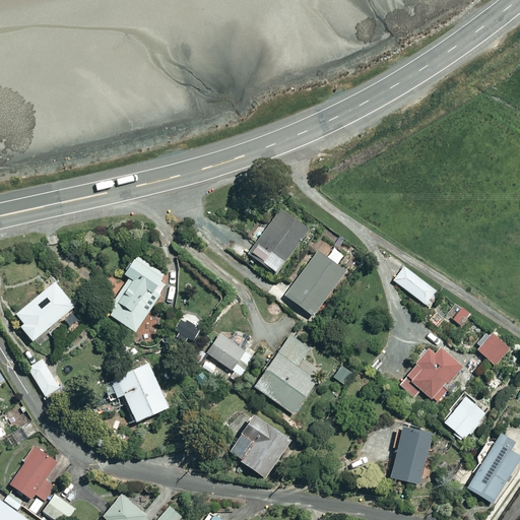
[(284,210),(249,255),(277,278),(314,234),(284,210)]
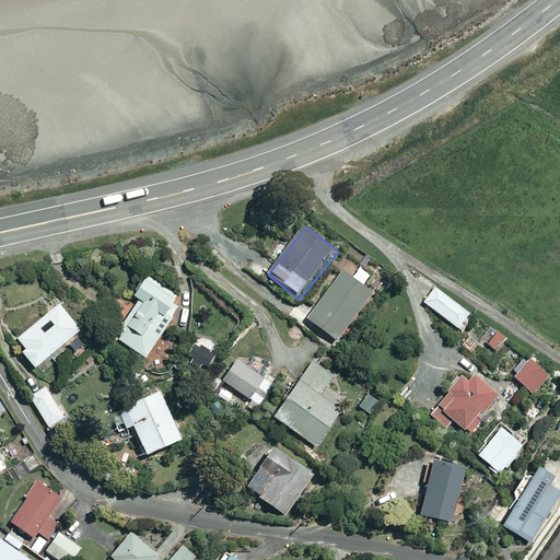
[(342,271),(310,319),(341,341),(374,293),(342,271)]
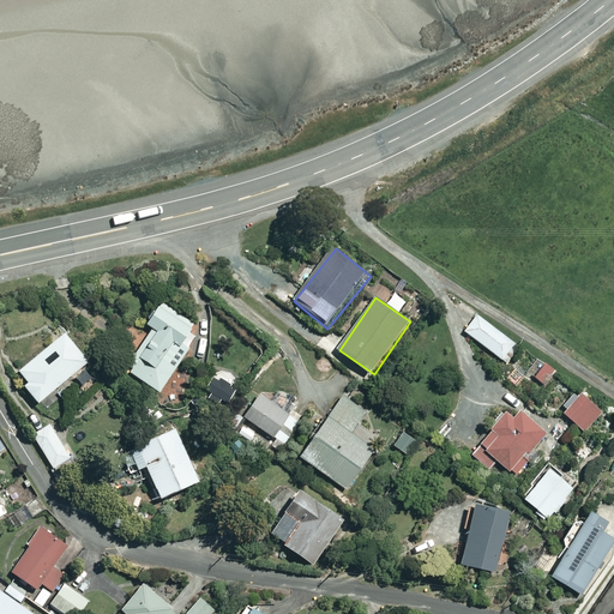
[(130,373),(161,393),(191,349),(184,343),(196,325),(162,304),(149,324),(157,330),(130,373)]
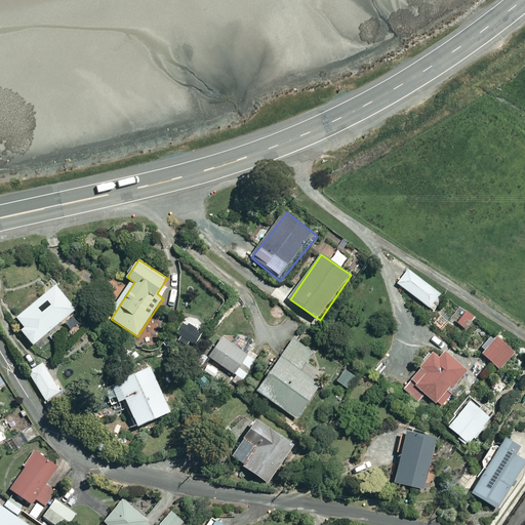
[(406,269),(396,282),(431,308),(441,294),(406,269)]
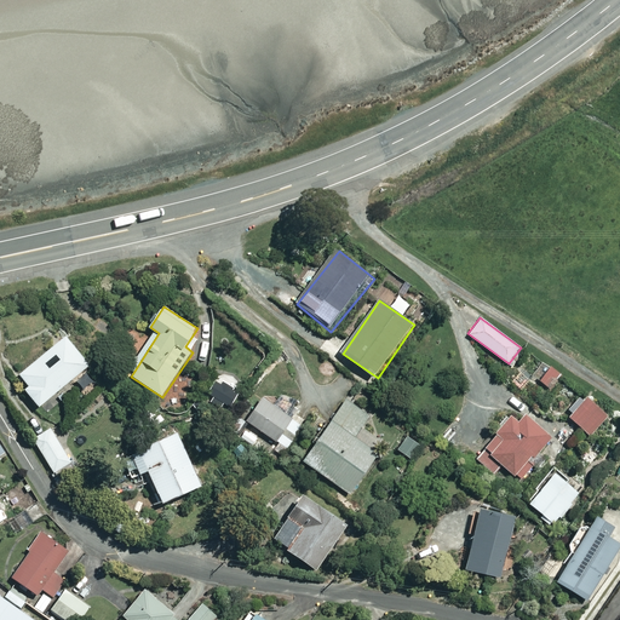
[(67,339),(23,375),(32,386),(27,390),(44,411),(93,369),(67,339)]
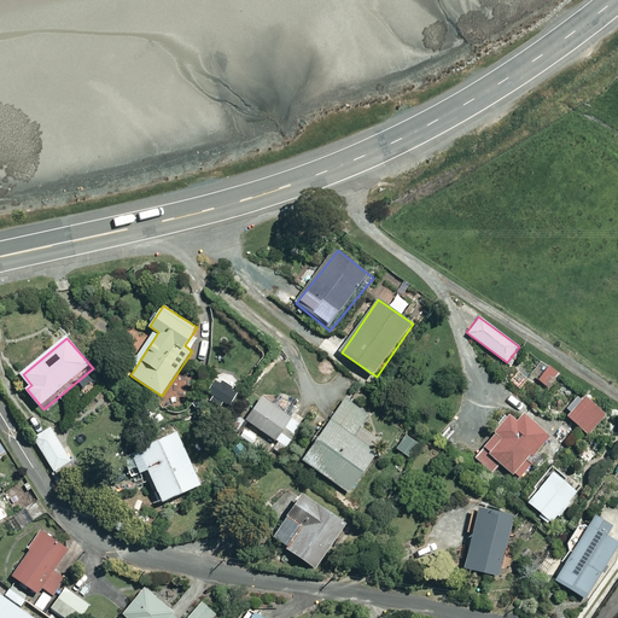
[(546,366),(536,378),(551,389),(560,377),(546,366)]
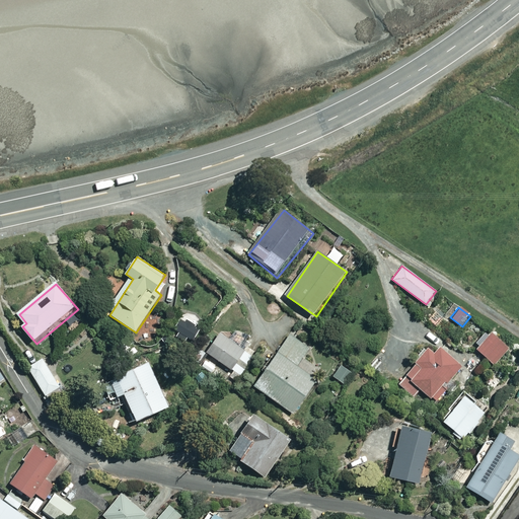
[(487,329),(472,348),(494,364),(508,346),(487,329)]
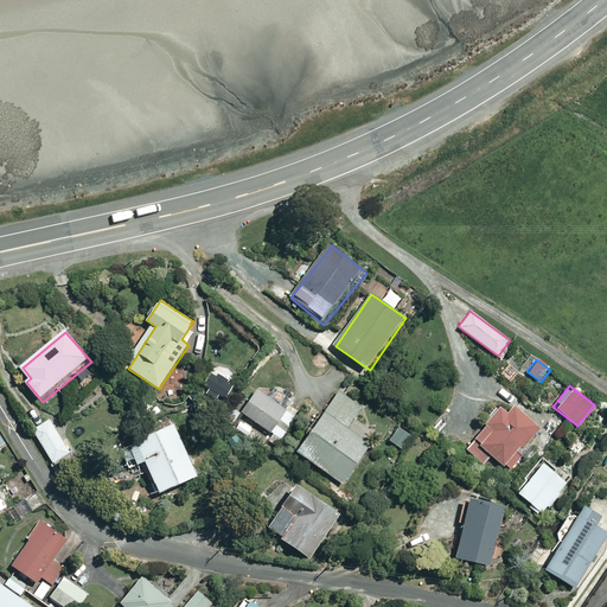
[(364,408),(337,391),(298,457),(345,485),(371,442),(350,429),(364,408)]
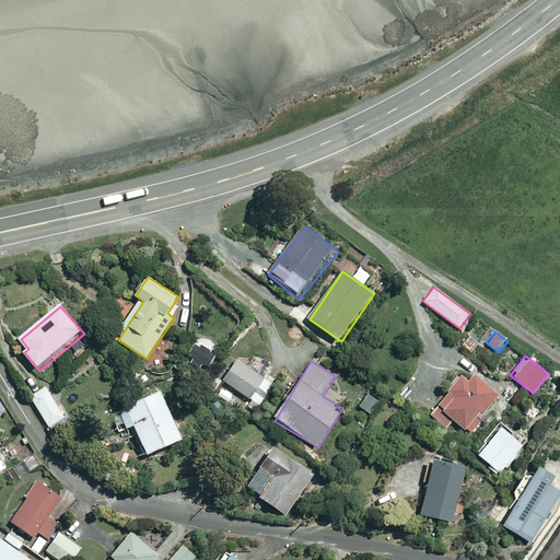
[(237,362),(223,383),(256,404),(270,383),(237,362)]
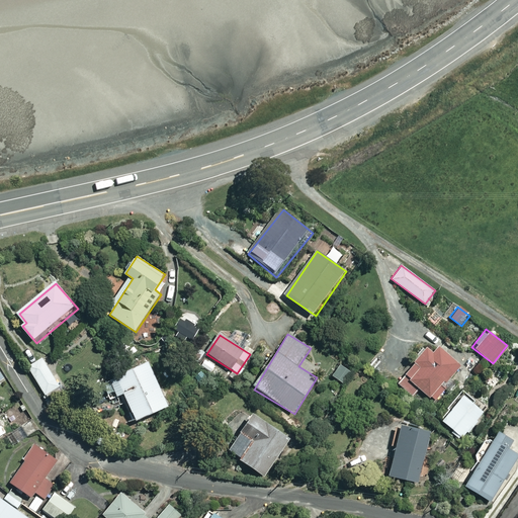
[(395,382),(413,397),(419,387),(436,401),(444,391),(439,385),(458,360),(435,343),(430,351),(423,345),(395,382)]
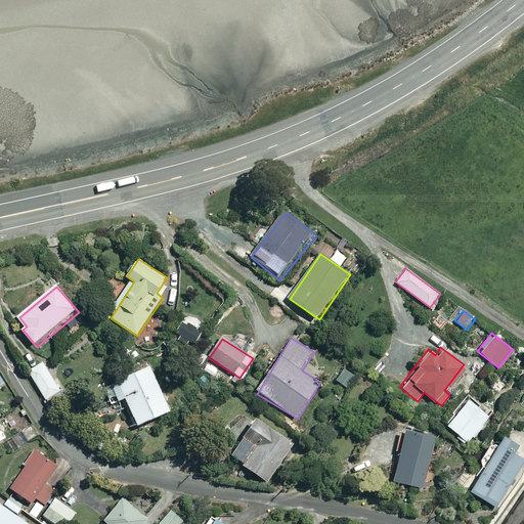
[(63,395),(42,362),(30,370),(51,403),(63,395)]
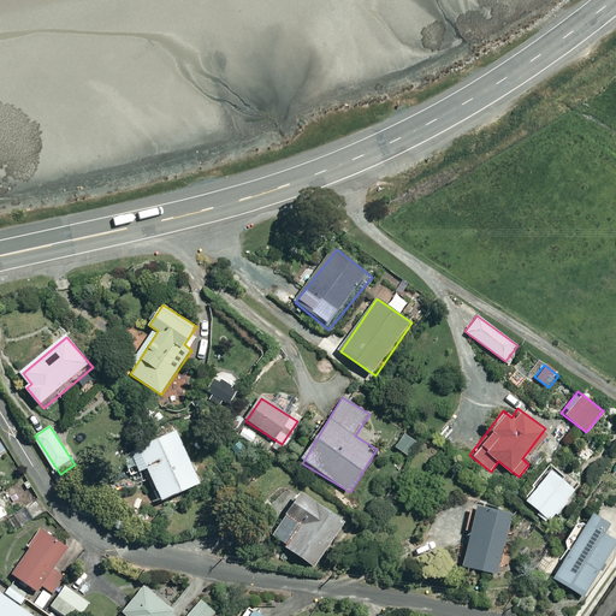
[(128,455),(137,477),(149,471),(164,503),(202,486),(178,432),(128,455)]
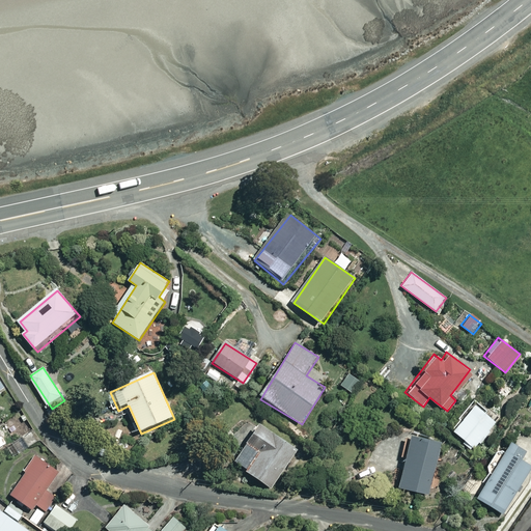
[(358,381),(347,373),(339,385),(350,392),(358,381)]
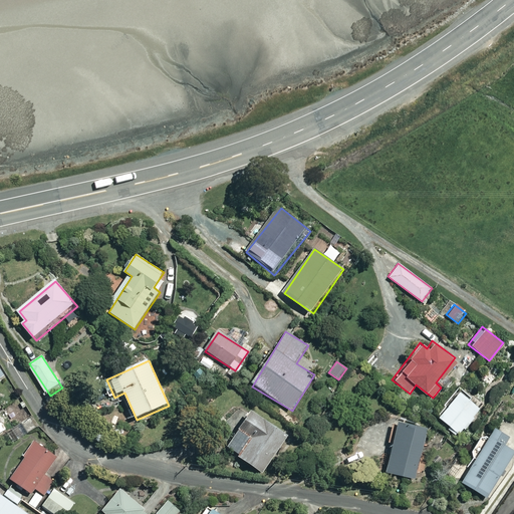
[(456,390),(435,416),(459,434),(479,408),(456,390)]
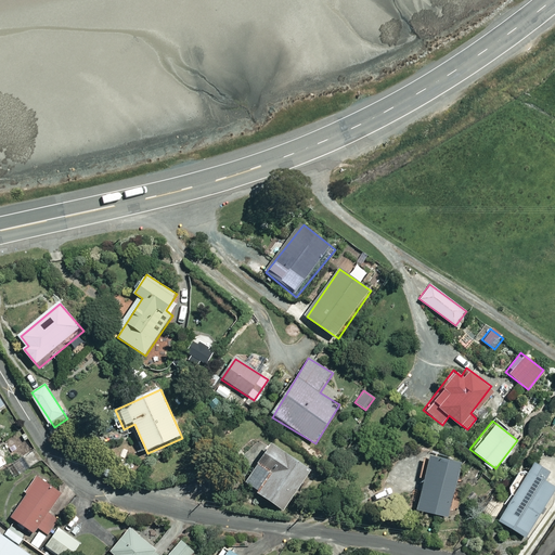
[(11,438),(0,444),(0,476),(25,462),(11,438)]
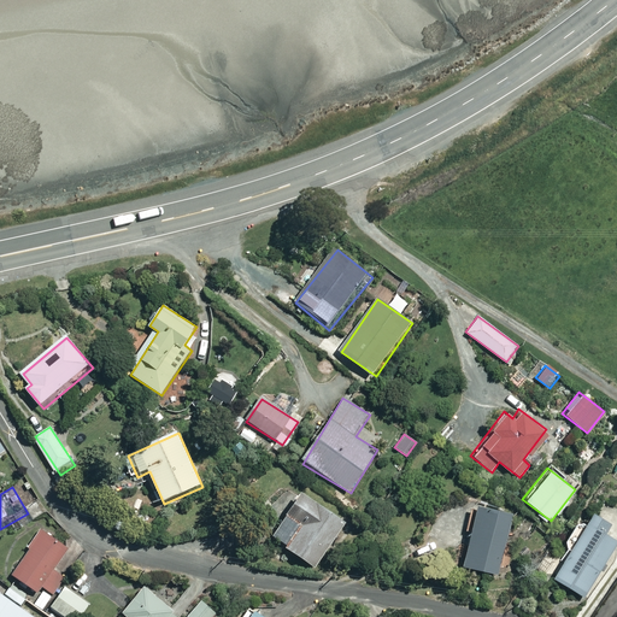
[(348,527),(304,495),(272,539),(317,570),(348,527)]
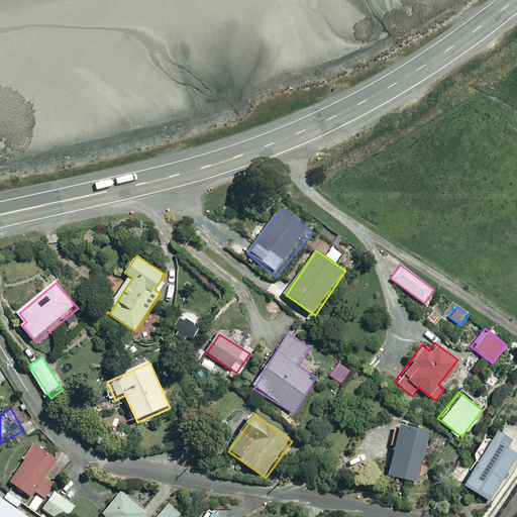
[(397,422),(386,473),(416,480),(427,428),(397,422)]
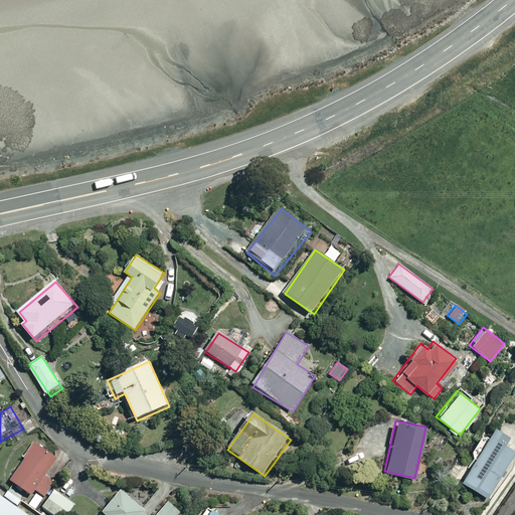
[(514,442),(491,427),(458,483),(488,500),(514,454),(514,442)]
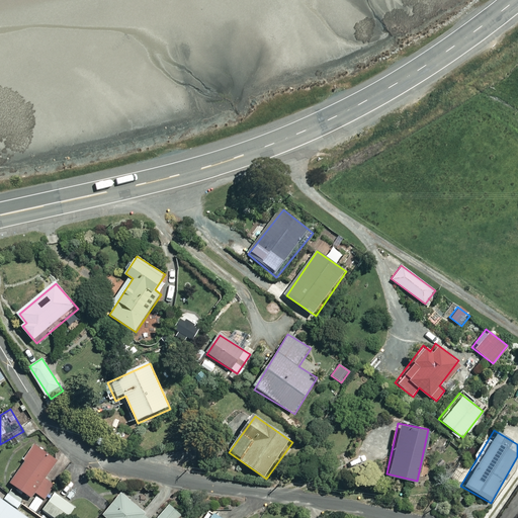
[(36,445),(11,485),(32,498),(58,458),(36,445)]
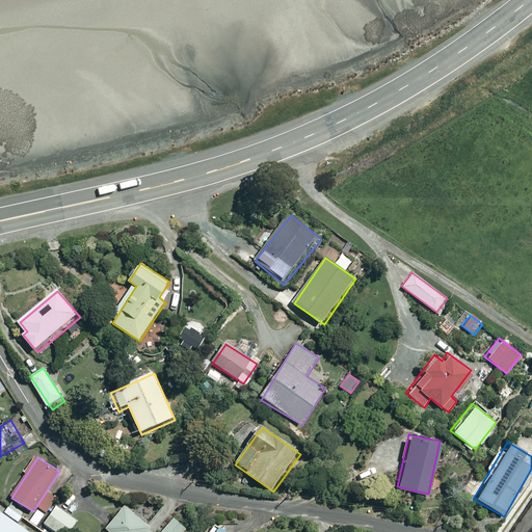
[(56,506),(44,524),(56,531),(69,531),(77,521),(56,506)]
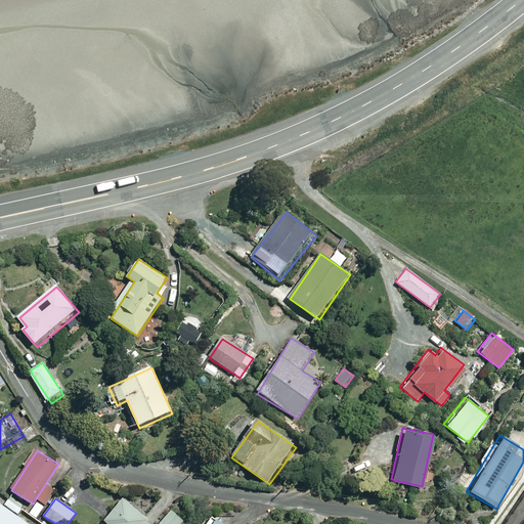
[(150,523),(153,522),(123,498),(105,521),(108,523),(150,523)]
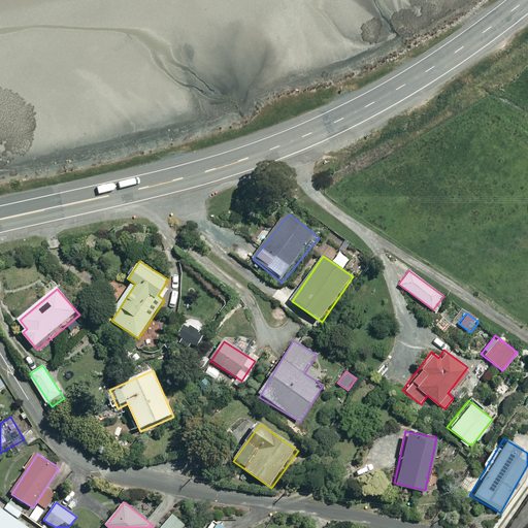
[(0,527),(31,527),(0,506),(0,527)]
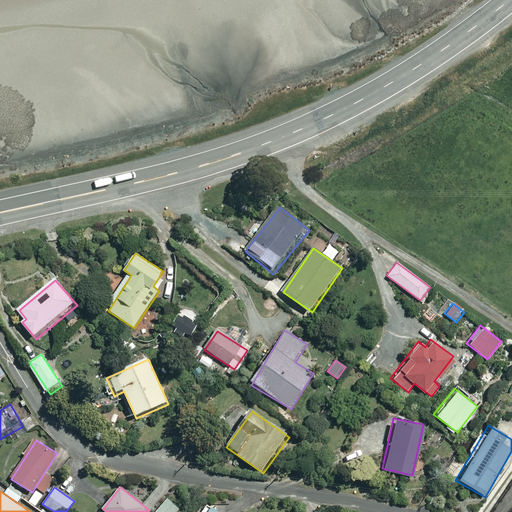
[(180,511),(165,498),(154,511),(155,511),(180,511)]
